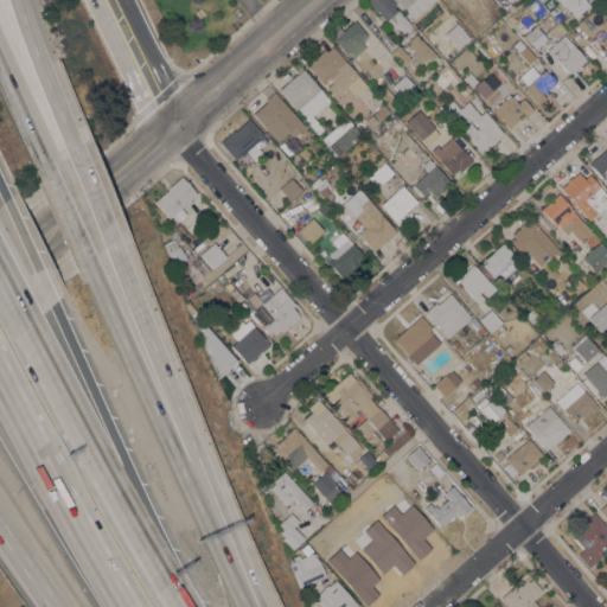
[(411,25),(410,26),(411,27),(408,30),(407,29),(403,32),(397,25),(393,29),(385,20),(385,21),(365,0),(390,0),(394,4),(393,6),(396,10),(397,10),(411,25)]
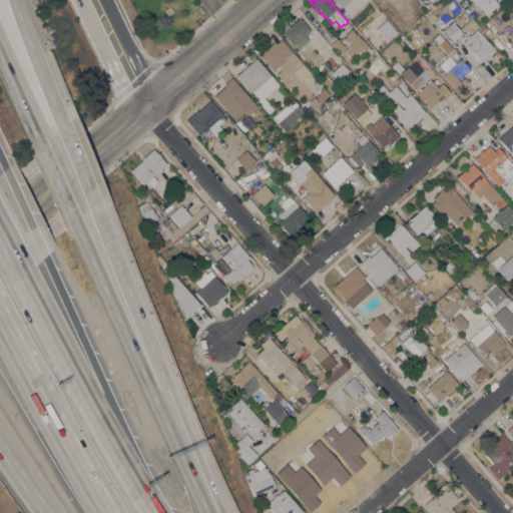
[(367,0),(347,18),(334,2),(336,1),(335,0),(367,0)]
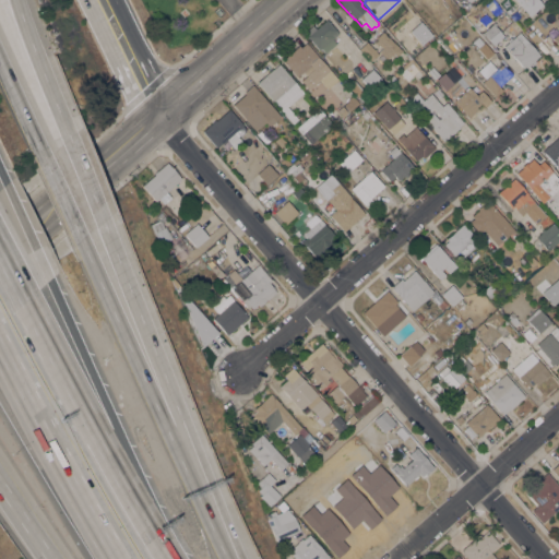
[(538,0),(543,4),(530,15),(515,0),(538,0)]
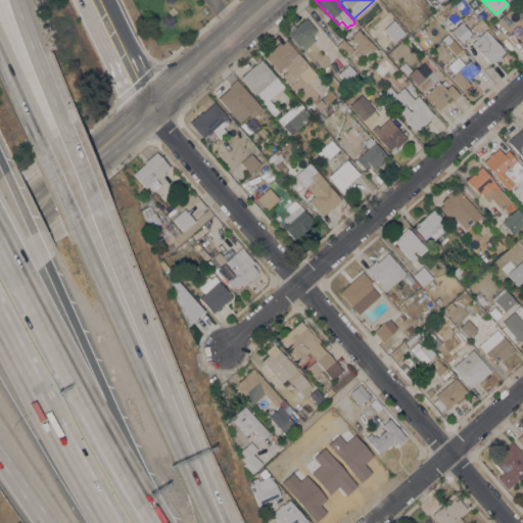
[(305,17),(317,31),(311,36),(315,41),(304,49),(300,45),(298,47),(284,30),(292,22),(295,27),(305,17)]
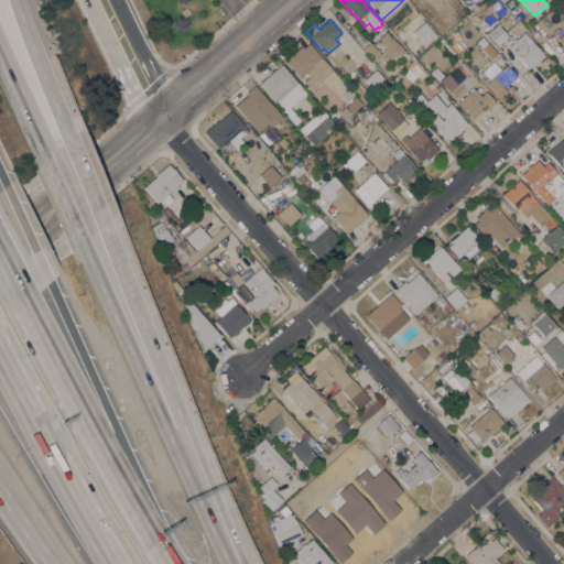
[(436,35),(425,45),(413,31),(424,21),(436,35)]
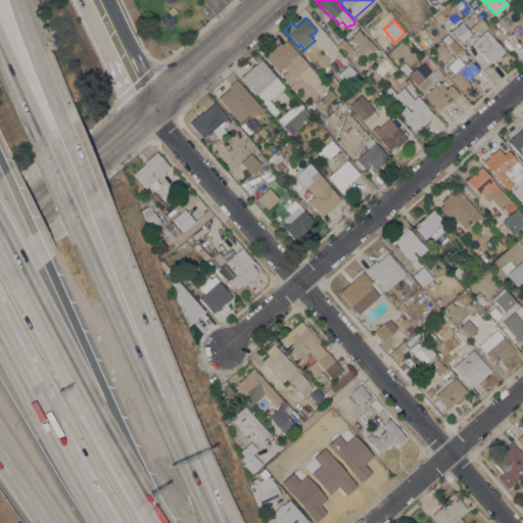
[(463,20),(464,22),(463,24),(471,34),(462,42),(452,30),(463,20)]
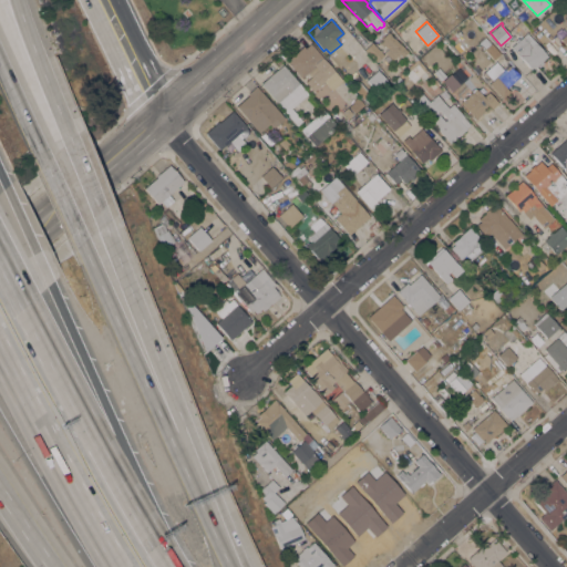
[(402,57),(399,53),(392,60),(385,52),(390,48),(387,43),(383,47),(379,42),(382,40),(381,39),(388,32),(408,52),(402,57)]
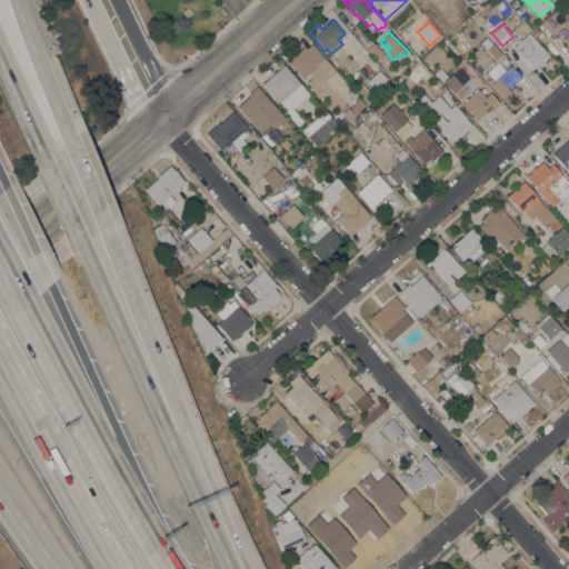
[(545,51),(546,50),(548,52),(547,53),(549,56),(543,61),(545,62),(540,67),(539,65),(533,70),(523,59),(512,47),(517,42),(516,40),(519,38),(520,39),(529,32),(545,51)]
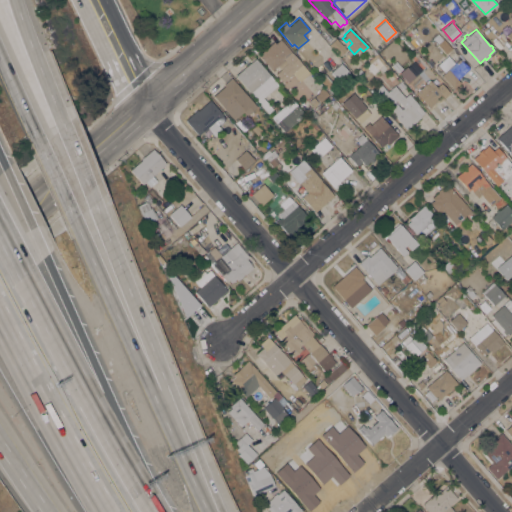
[(443,39),(451,48),(445,53),(434,40),(439,35),(442,39),(443,39)]
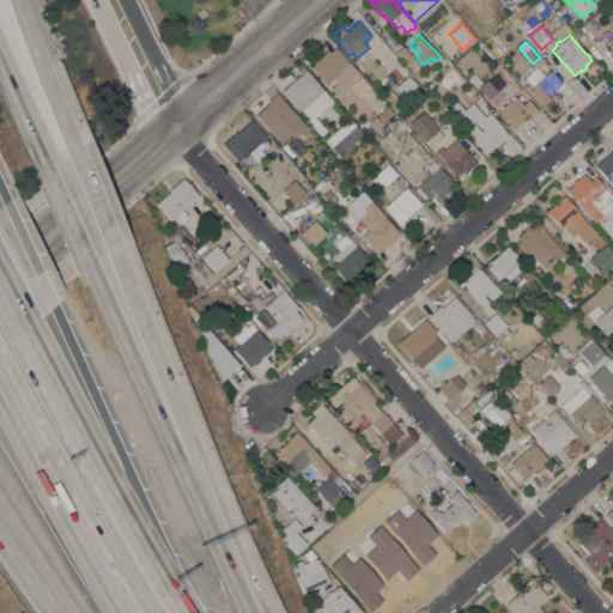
[(394,53),(401,46),(407,50),(406,52),(414,60),(406,67),(394,53)]
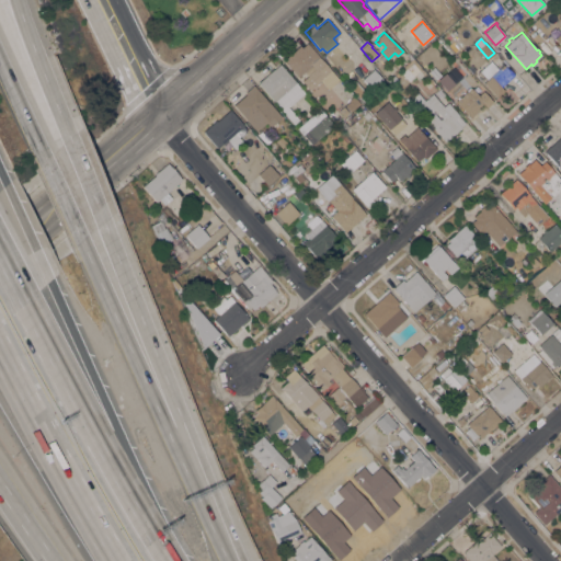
[(331,71),(309,90),(301,80),(313,70),(310,66),(298,77),(283,59),(299,45),(301,47),(307,43),(331,71)]
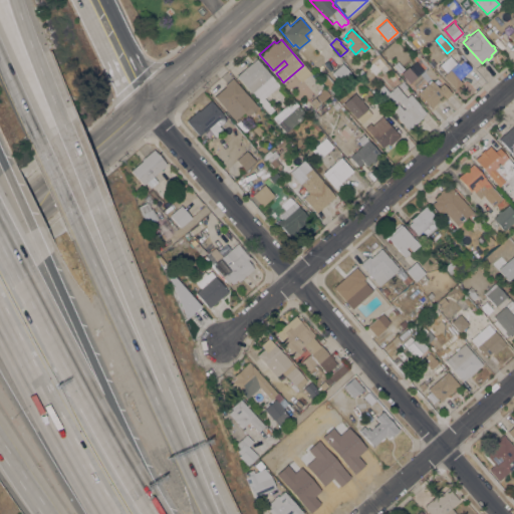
[(470,69),(459,79),(462,83),(455,89),(443,75),(446,72),(439,64),(450,55),(453,59),(458,55),(470,69)]
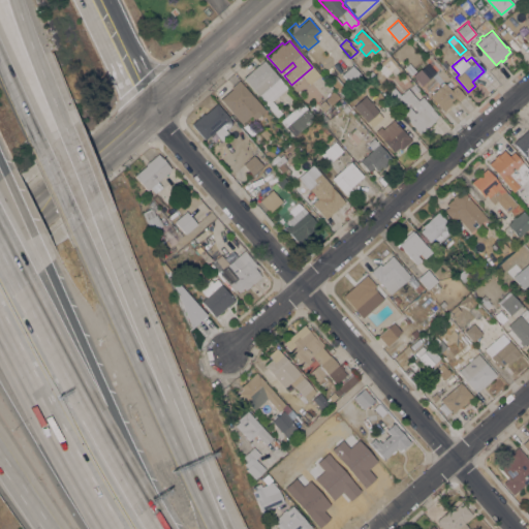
[(377,68),(390,58),(399,68),(387,79),(385,75),(384,75),(377,68)]
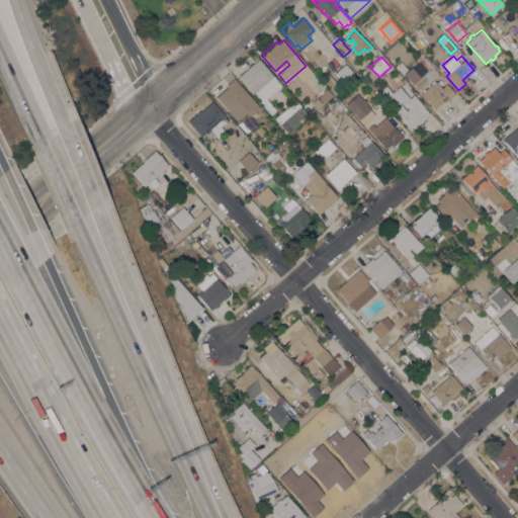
[(238,76),(258,59),(273,76),(272,77),(278,84),(264,97),(275,110),(270,114),(258,100),(259,100),(238,76)]
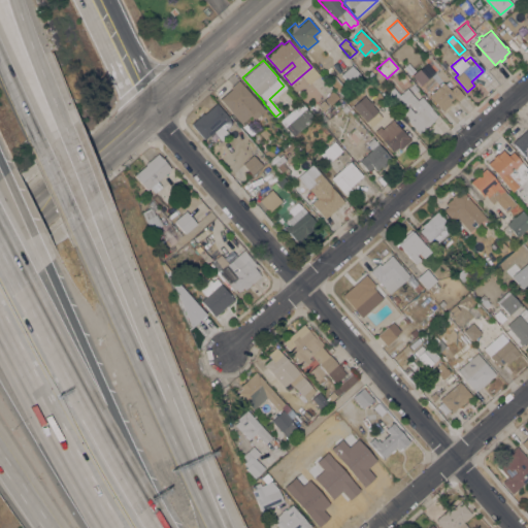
[(352,65),(361,76),(351,86),(340,74),(352,65)]
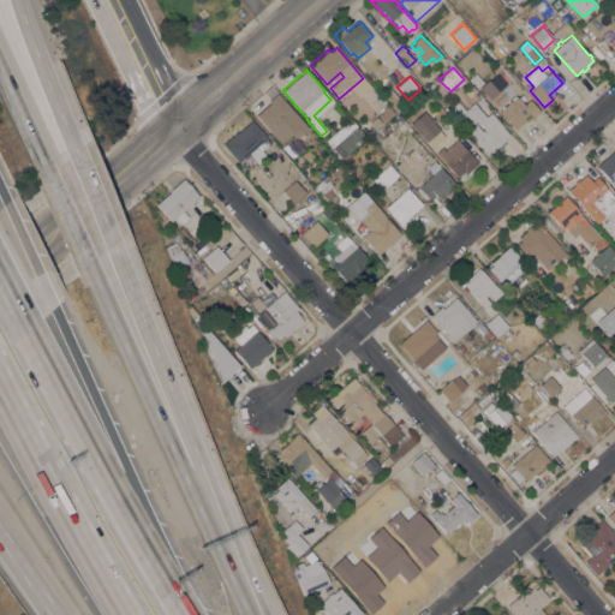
[(431,82),(436,88),(430,94),(425,88),(431,82)]
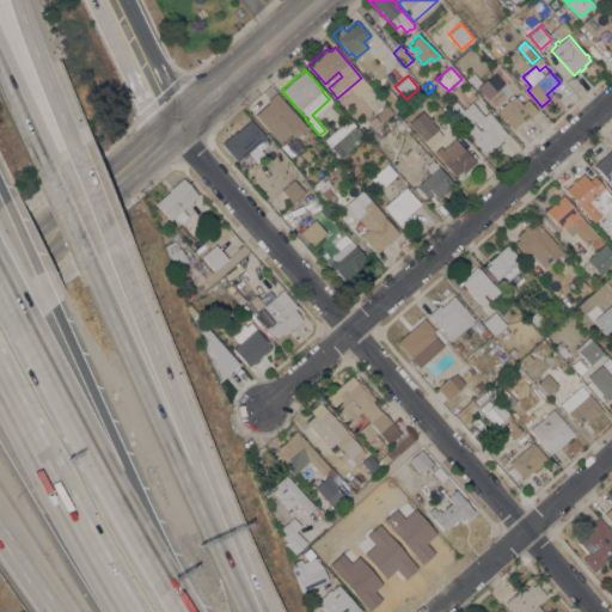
[(306,127),(294,138),(289,133),(280,142),(255,115),(268,103),(267,102),(276,93),(306,127)]
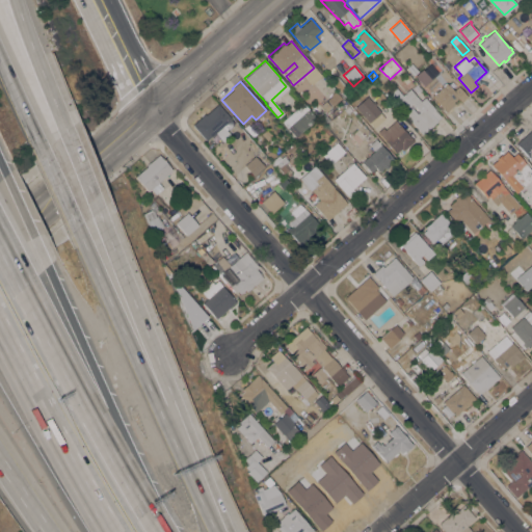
[(446,112),(431,96),(433,94),(433,92),(434,91),(435,92),(443,86),(442,85),(445,83),(446,83),(447,83),(453,90),(458,85),(468,97),(461,102),(458,98),(453,102),(455,104),(446,112)]
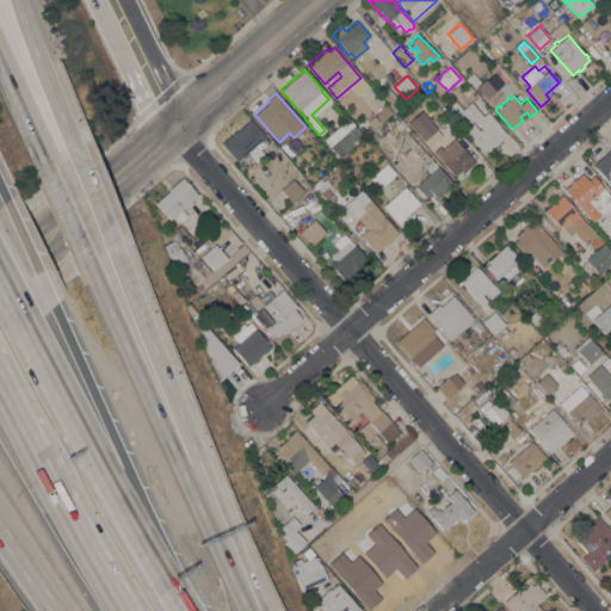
[(452,117),(452,118),(443,107),(454,99),(462,109),(470,102),(482,116),(488,112),(506,134),(501,137),(503,139),(485,154),(452,117)]
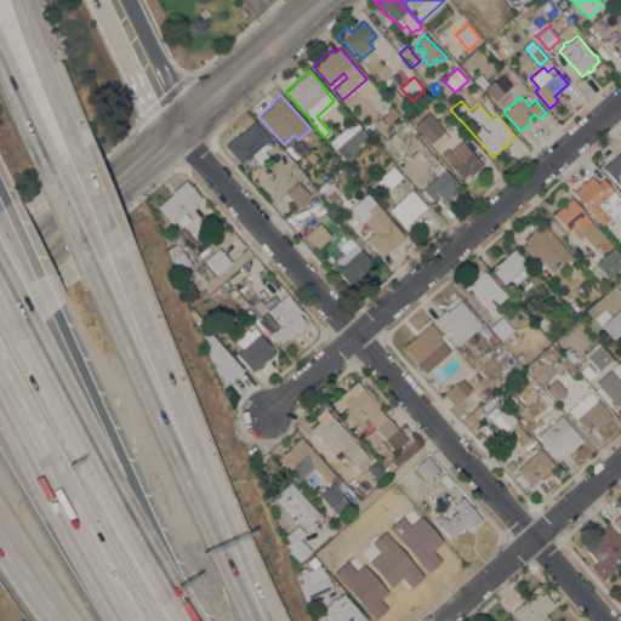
[(387,124),(381,117),(386,112),(385,110),(392,106),(399,114),(387,124)]
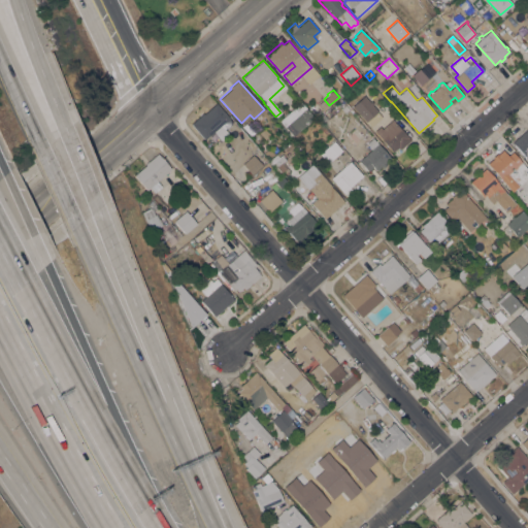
[(353,106),(364,95),(370,102),(371,101),(373,103),(372,104),(377,111),(382,117),(371,126),(366,121),(366,122),(353,106)]
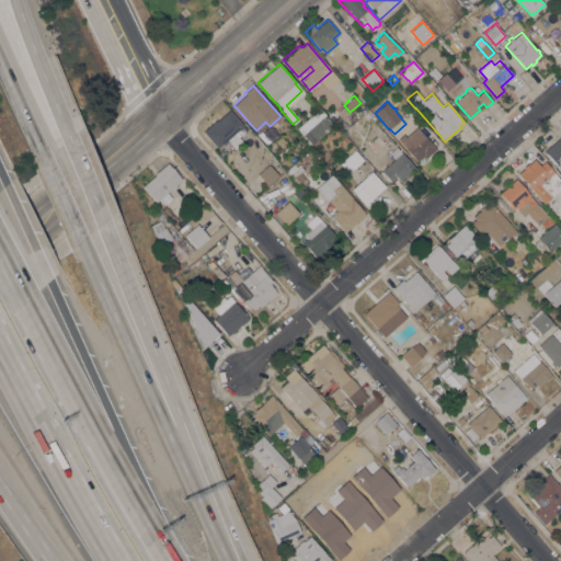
[(348,113),(343,117),(338,111),(343,106),(348,113)]
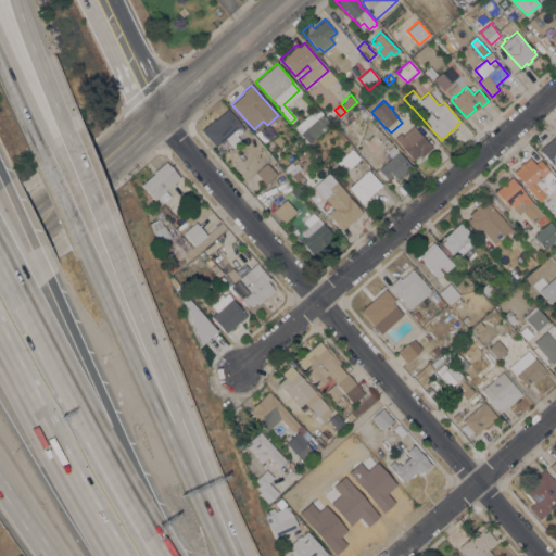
[(307,142),(294,127),(317,106),(330,123),(325,127),(307,142)]
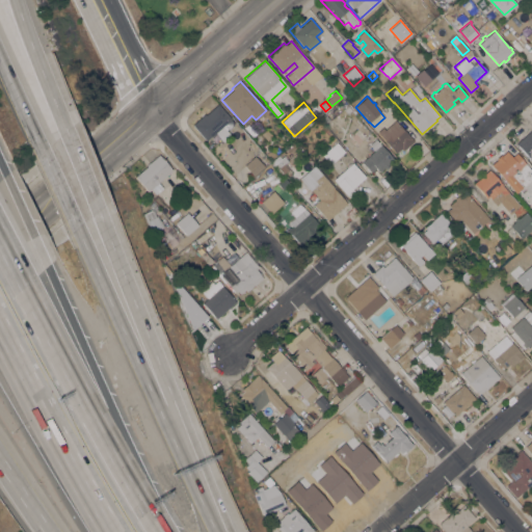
[(222,126),(231,135),(223,140),(215,132),(214,132),(215,133),(213,135),(212,134),(206,140),(192,124),(204,113),(205,114),(218,103),(231,118),(222,126)]
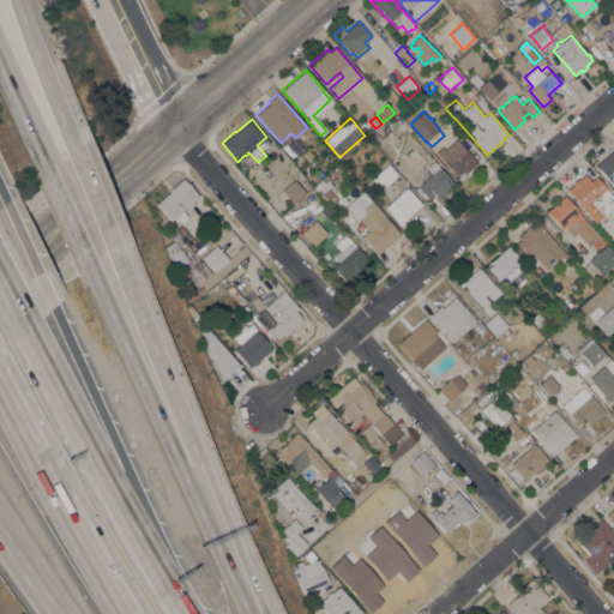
[(401,125),(407,132),(385,152),(379,145),(401,125)]
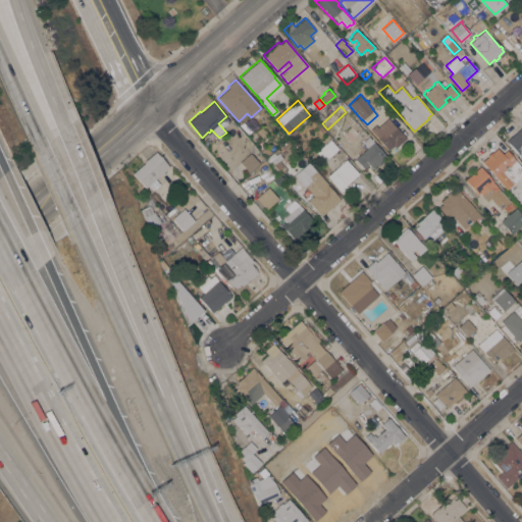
[(320,112),(324,117),(319,122),(314,117),(320,112)]
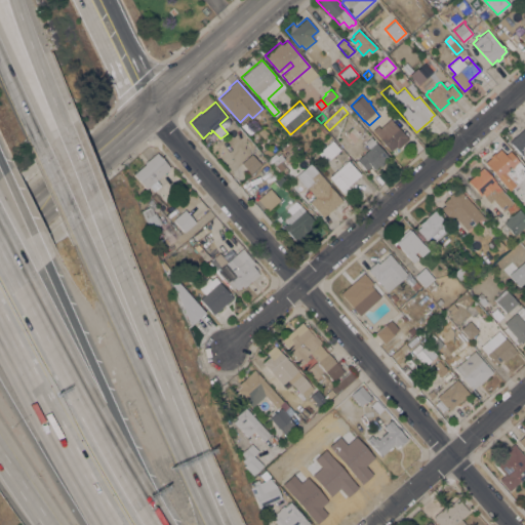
[(372,130),(377,125),(379,128),(391,118),(408,138),(398,149),(396,147),(391,151),(372,130)]
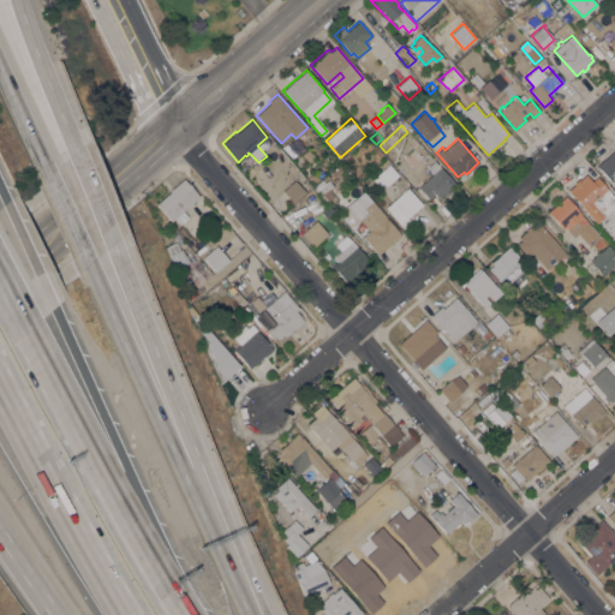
[(614,190),(613,187),(614,186),(596,165),(614,148),(614,190)]
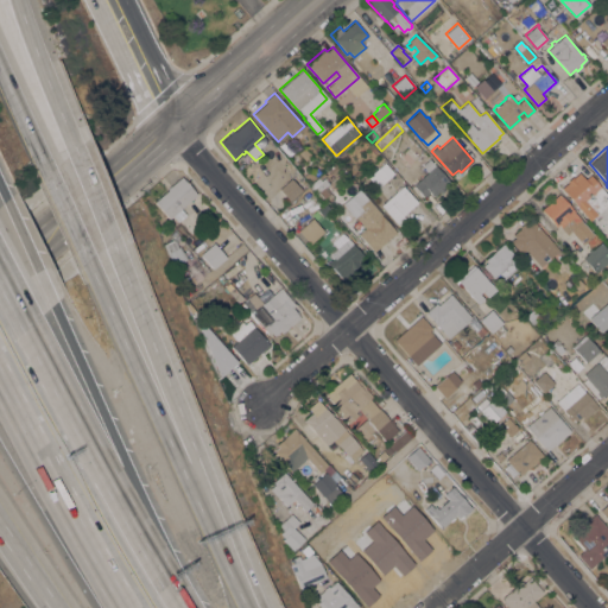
[(298,152),(304,147),(311,154),(305,160),(298,152)]
